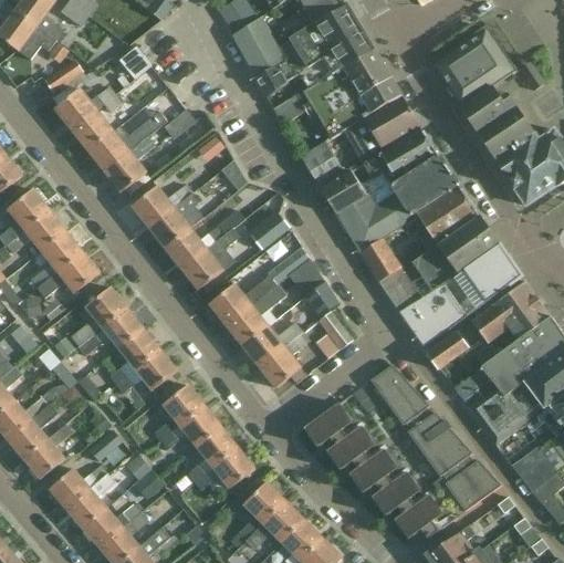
[(53,39),(54,39),(61,29),(51,22),(52,21),(43,14),(53,1),(52,0),(21,0),(14,10),(35,25),(53,39)]
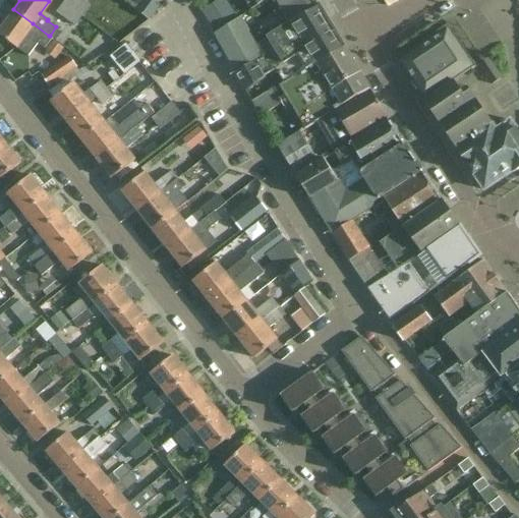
[(79,12),(63,0),(55,11),(72,23),(79,12)]
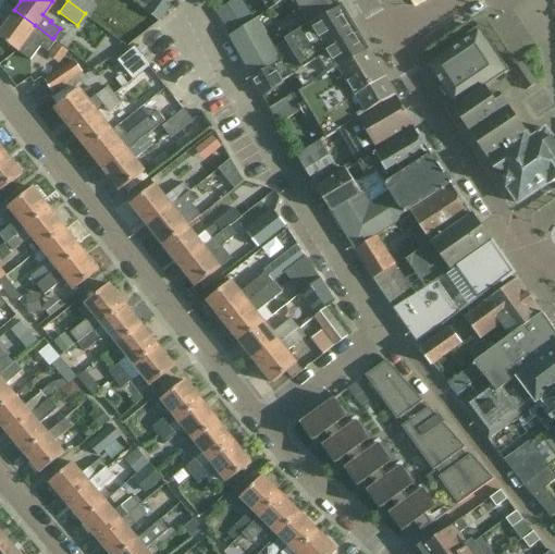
[(68,0),(85,13),(94,3),(89,0),(68,0)]
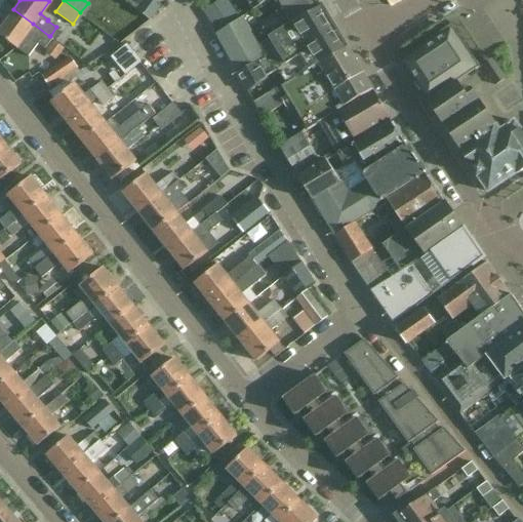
[(139,0),(135,6),(149,16),(161,0),(139,0)]
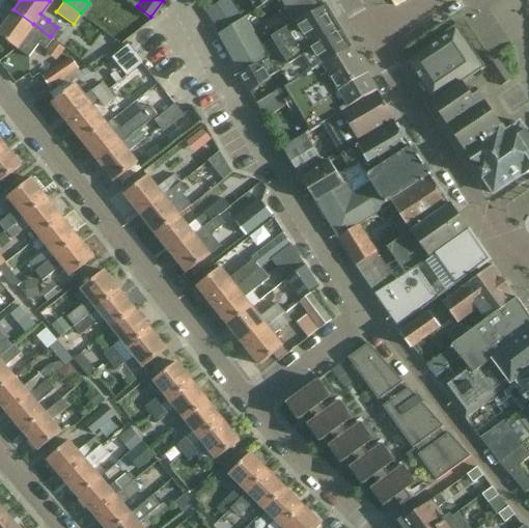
[(218,31),(241,16),(229,0),(217,0),(204,8),(218,31)]
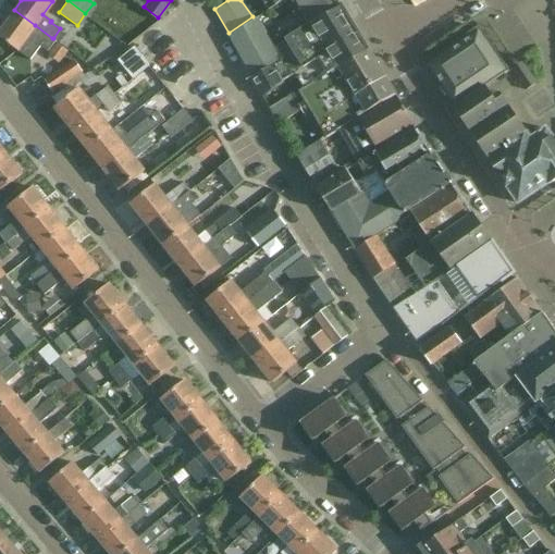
[(291,0),(305,24),(340,3),(337,0),(291,0)]
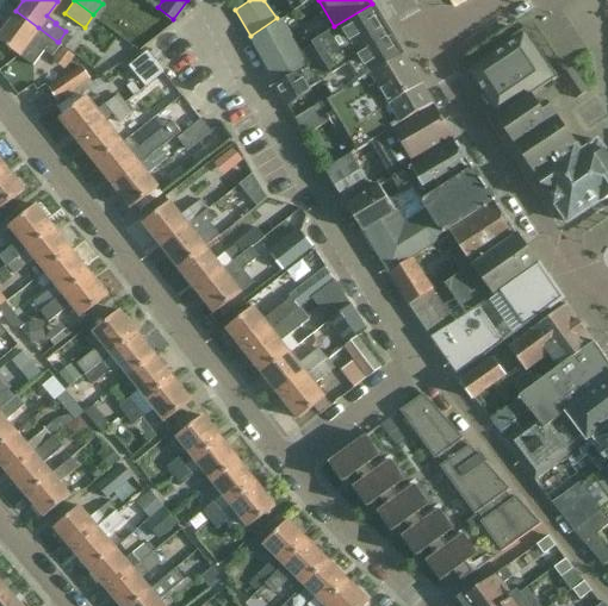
[(334,26),(311,41),(314,45),(316,49),(320,55),(326,64),(330,73),(346,62),(357,79),(402,52),(401,51),(391,33),(372,4),(334,26)]
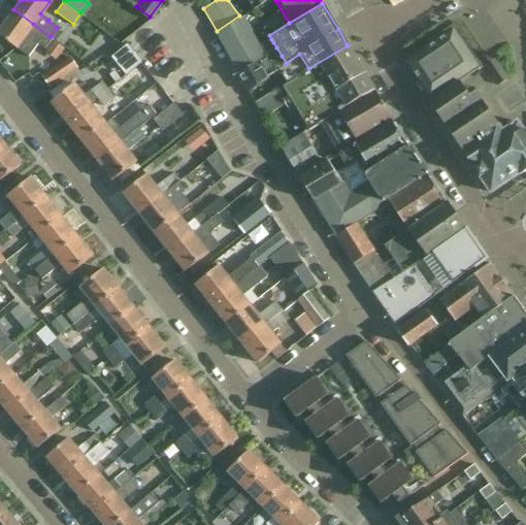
[(0,35),(27,55),(36,41),(43,46),(51,37),(51,36),(50,36),(33,24),(13,9),(0,26),(0,35)]
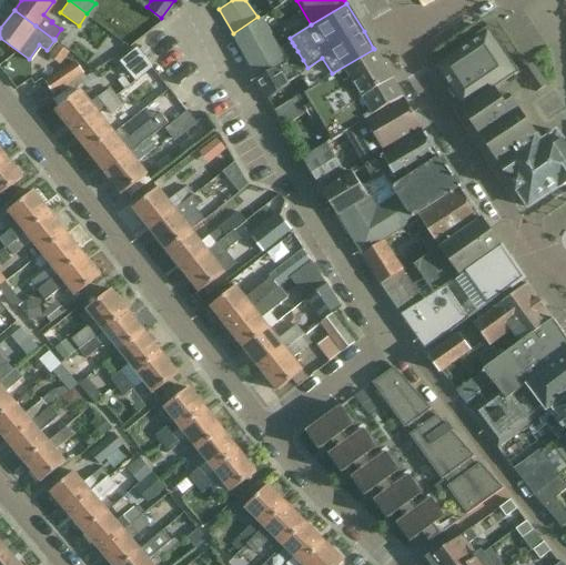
[(248,62),(278,46),(261,14),(258,17),(233,33),(232,34),(248,62)]
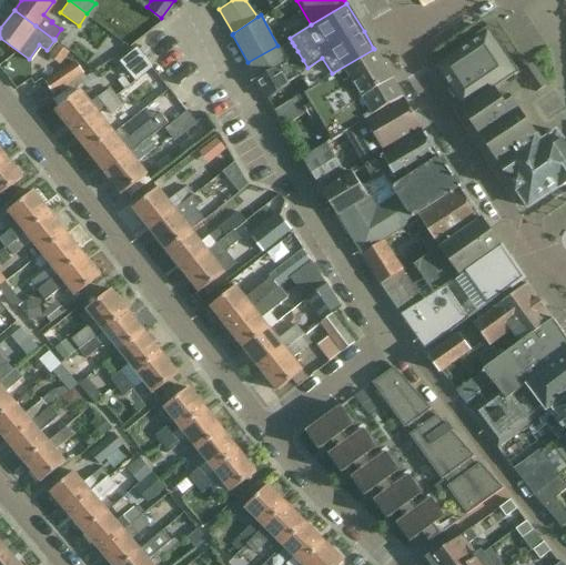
[(461,107),(494,86),(513,73),(515,71),(486,27),(432,63),(461,107)]
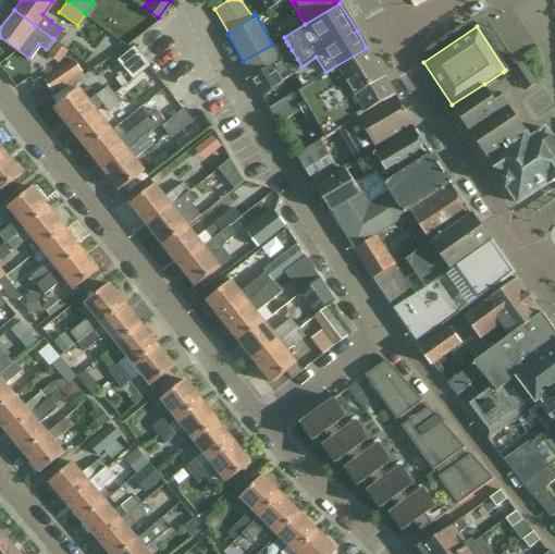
[(56,40),(47,51),(58,59),(65,48),(56,40)]
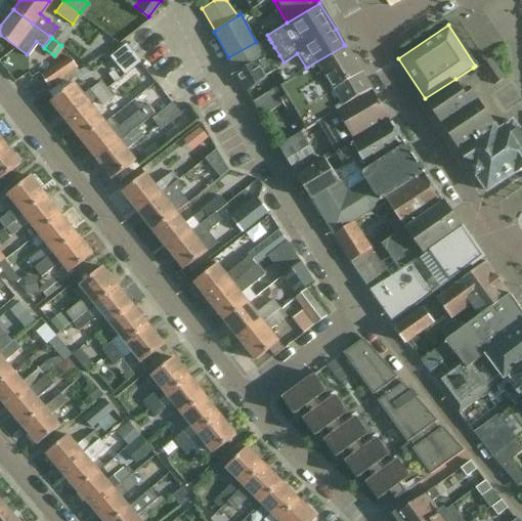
[(125,42),(113,52),(127,70),(139,59),(125,42)]
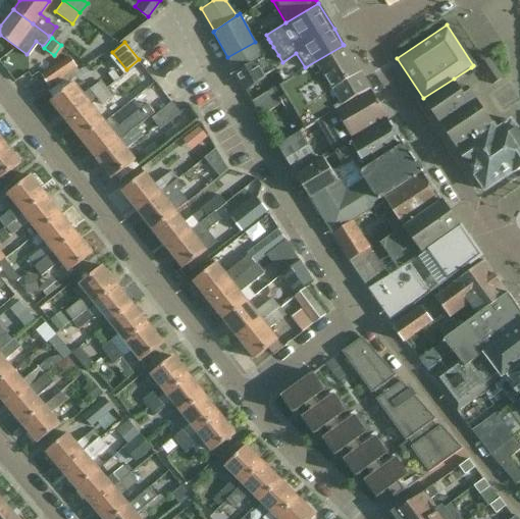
[(235,70),(249,61),(261,54),(255,42),(227,57),(235,70)]
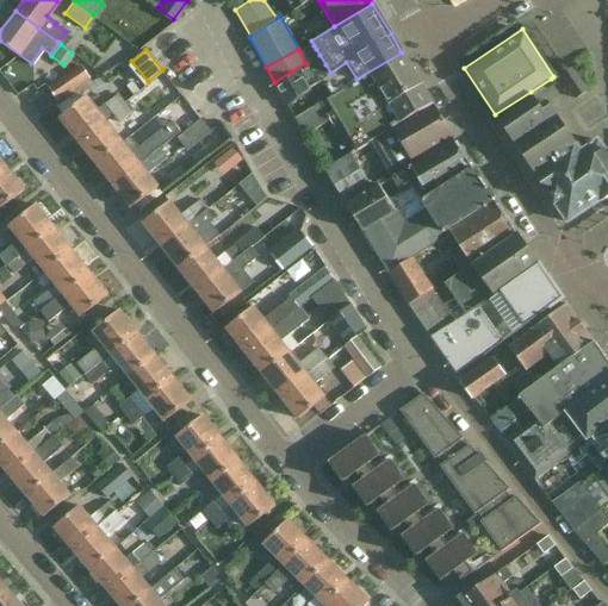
[(425,89),(415,74),(402,52),(357,79),(327,98),(336,114),(354,147),(357,149),(370,141),(432,102),(432,101),(425,89)]
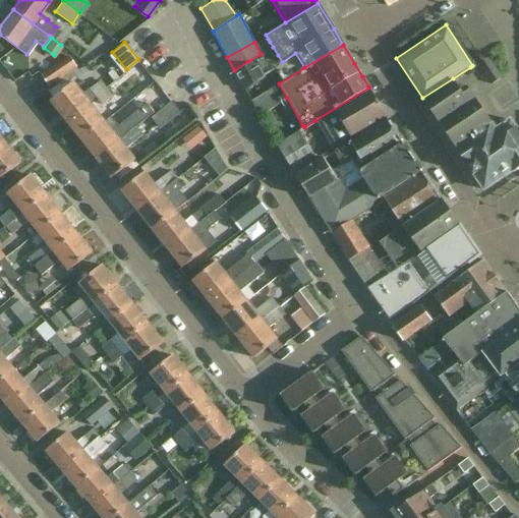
[(68,54),(41,73),(48,83),(75,65),(68,54)]
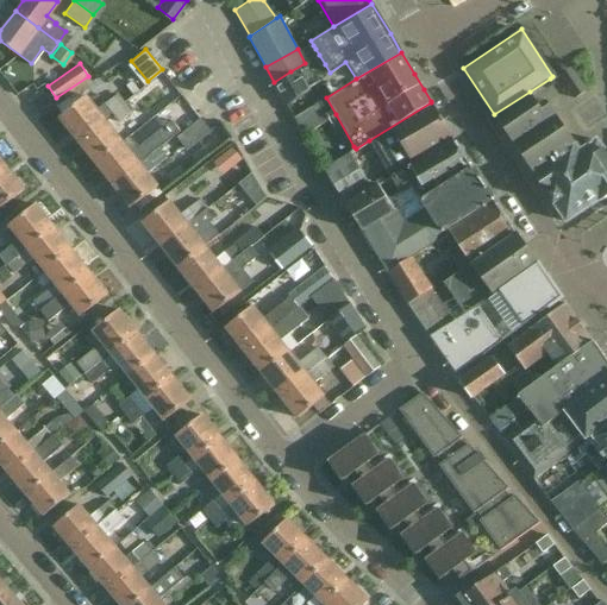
[(587,88),(570,64),(557,74),(574,96),(587,88)]
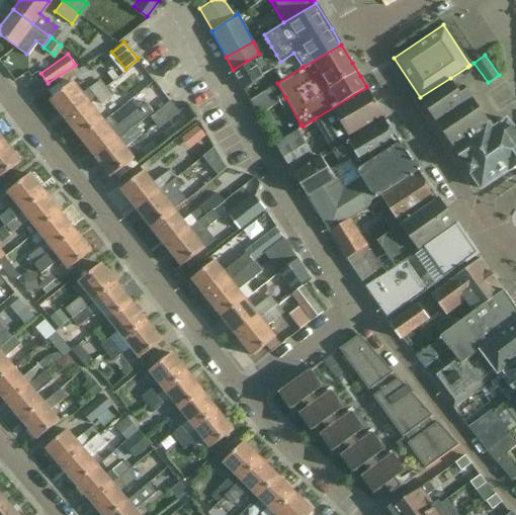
[(233,70),(233,71),(242,87),(257,78),(247,61),(233,70)]
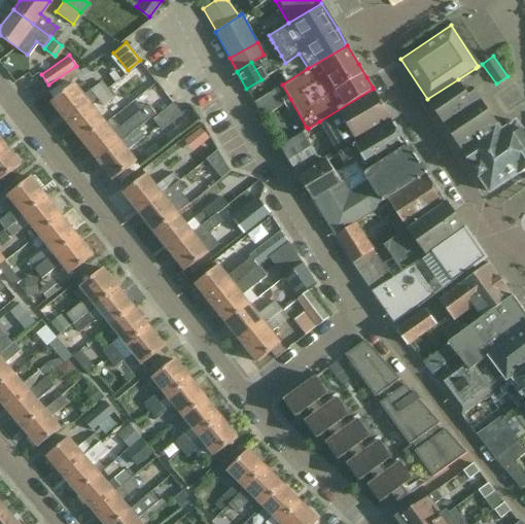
[(117,66),(101,78),(106,85),(123,73),(117,66)]
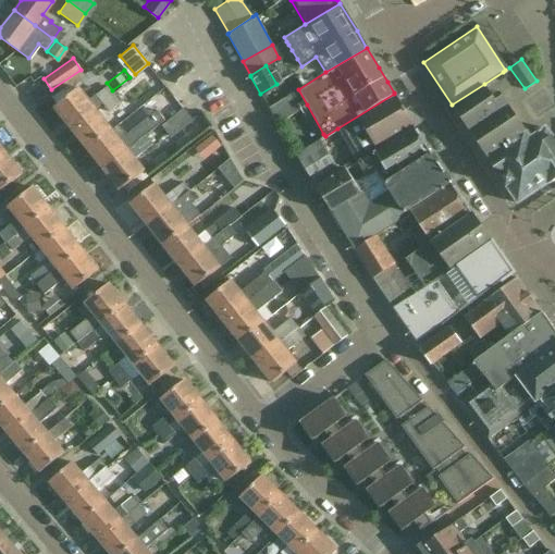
[(101,101),(113,91),(112,90),(107,83),(95,93),(101,101)]
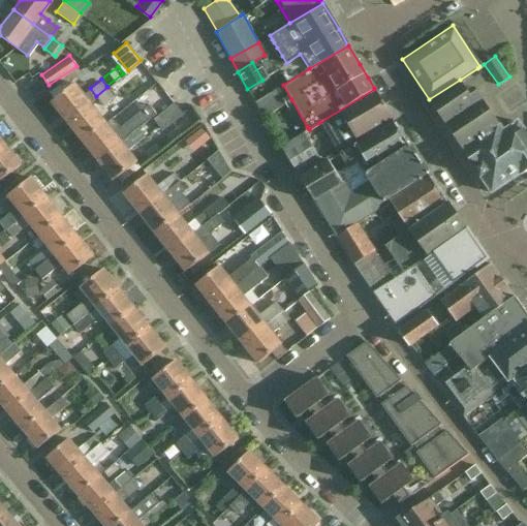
[(460,80),(429,99),(444,123),(482,99),(481,97),(473,85),(467,89),(460,80)]
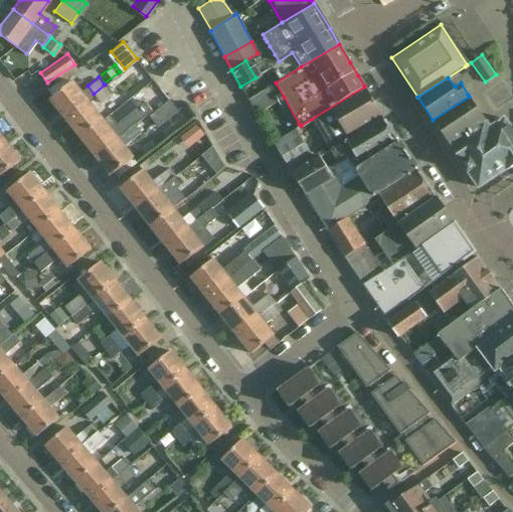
[(49,98),(64,117),(87,100),(71,79),(49,98)]
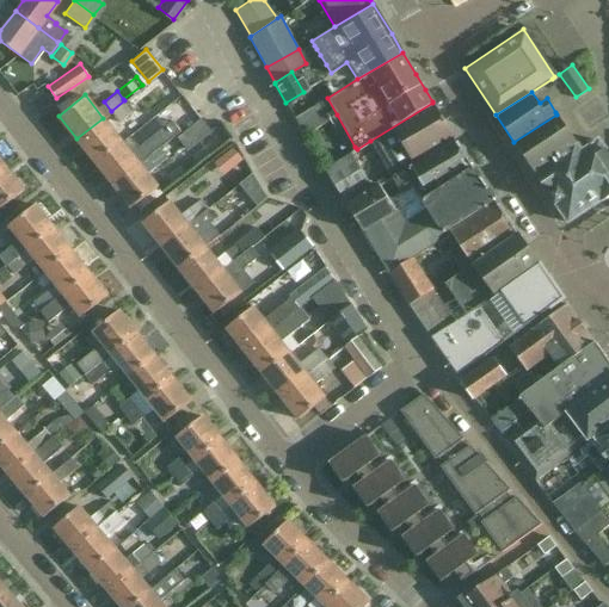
[(131,95),(124,100),(111,111),(118,121),(135,107),(131,103),(135,100),(131,95)]
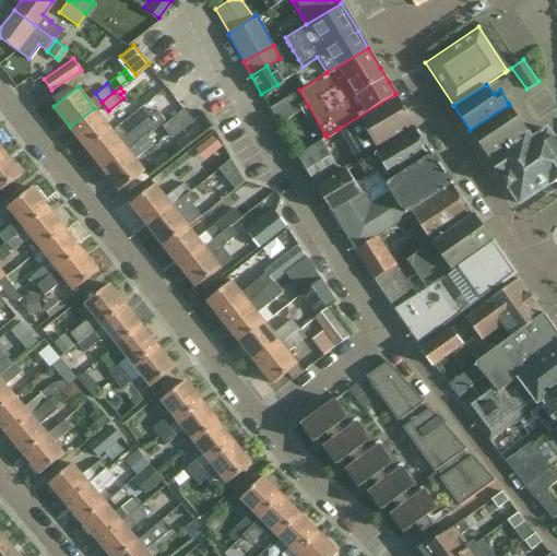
[(299,90),(289,95),(269,107),(277,122),(308,105),(299,90)]
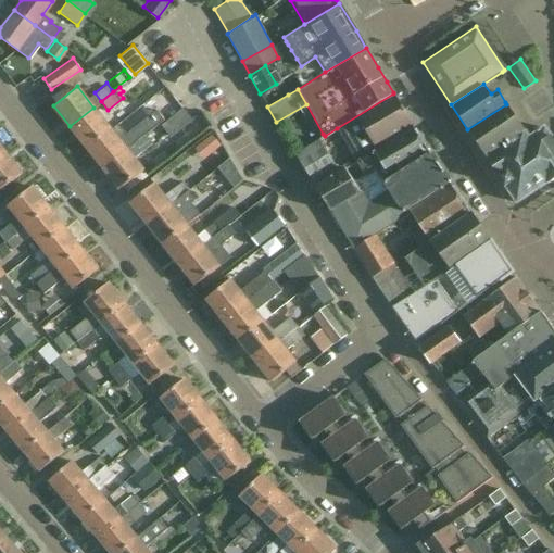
[(393,93),(337,128),(355,158),(411,123),(393,93)]
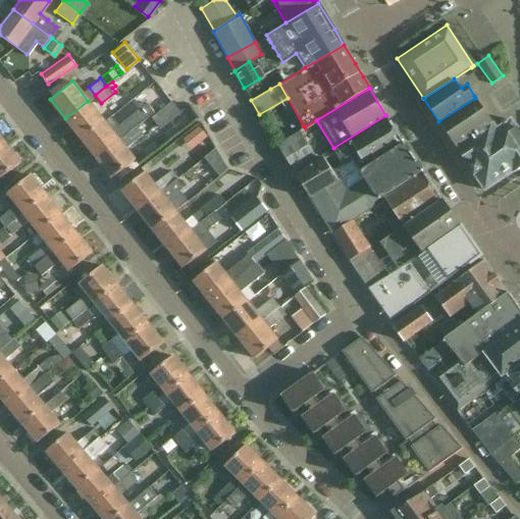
[(475,98),(438,121),(443,127),(454,144),(489,119),(486,114),(479,103),(475,98)]
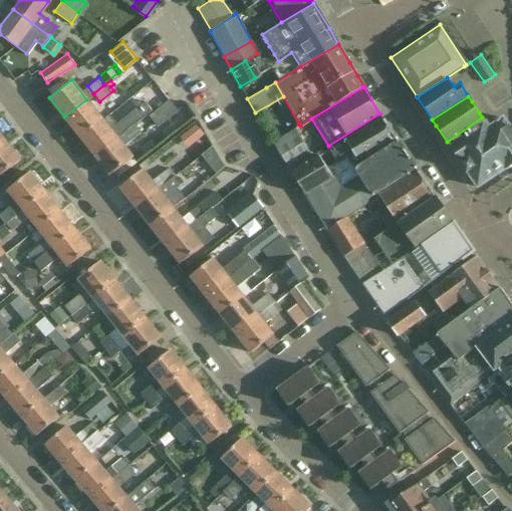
[(155,107),(148,113),(148,114),(157,125),(177,109),(169,100),(167,97),(155,107)]
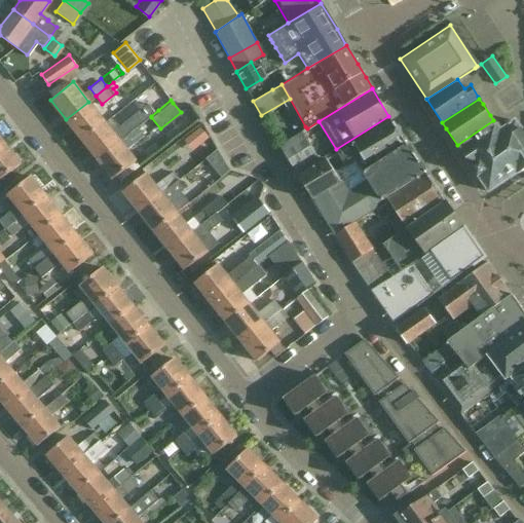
[(152,101),(132,117),(139,125),(151,116),(158,110),(152,101)]
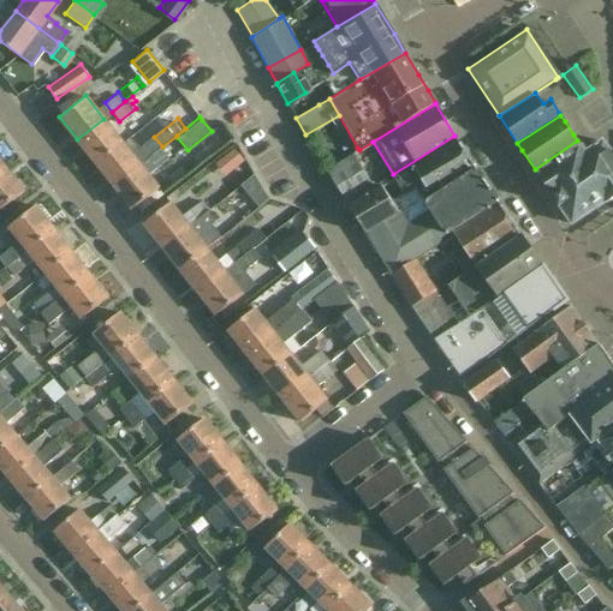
[(121,141),(103,119),(77,139),(94,161),(121,141)]
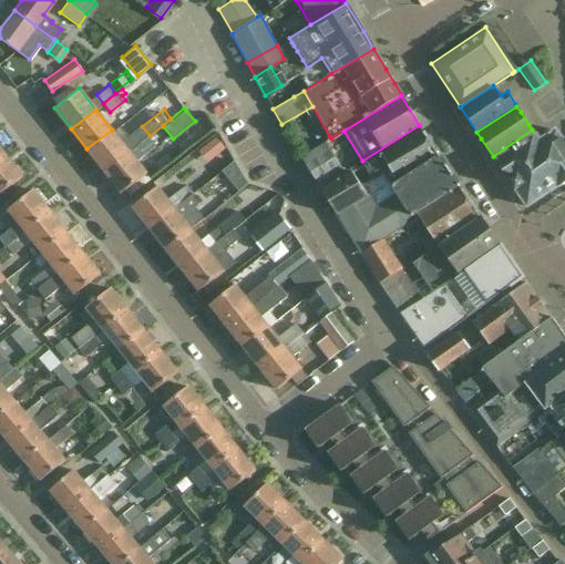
[(510,181),(526,205),(556,184),(557,185),(564,180),(564,143),(555,129),(544,136),(538,127),(533,131),(532,130),(493,156),(492,157),(509,182),(510,181)]
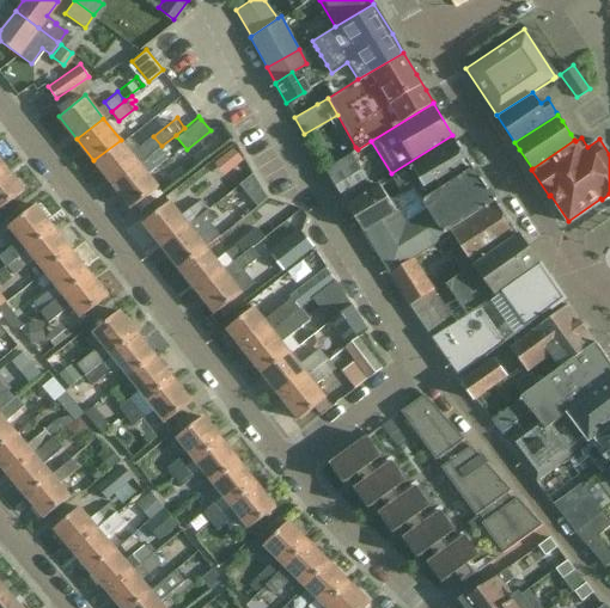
[(93,160),(111,183),(157,147),(151,139),(132,153),(121,140),(93,160)]
